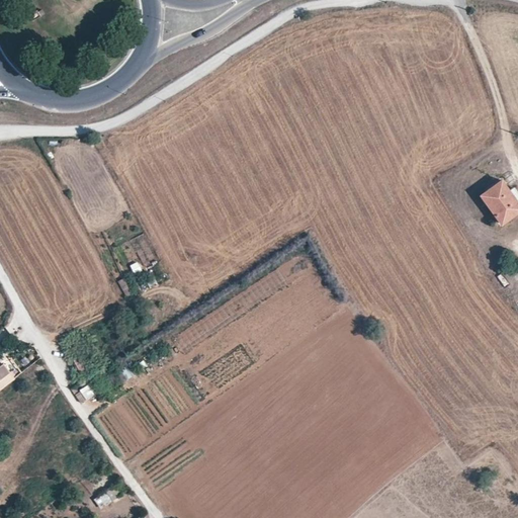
[(37,10),(28,14),(31,21),(40,16),(37,10)]
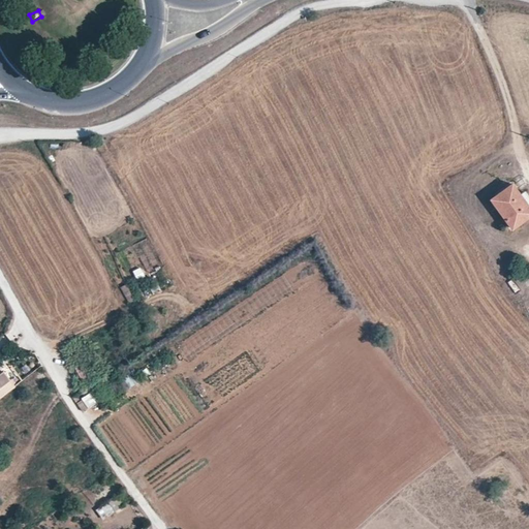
[(489,198),(512,229),(528,217),(528,205),(511,182),(489,198)]
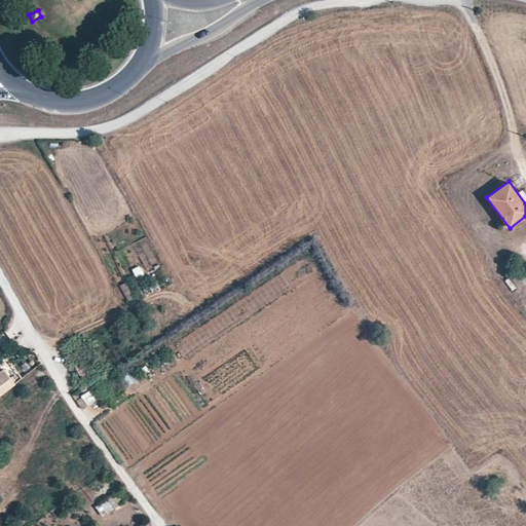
[(137,278),(145,275),(141,265),(133,269),(137,278)]
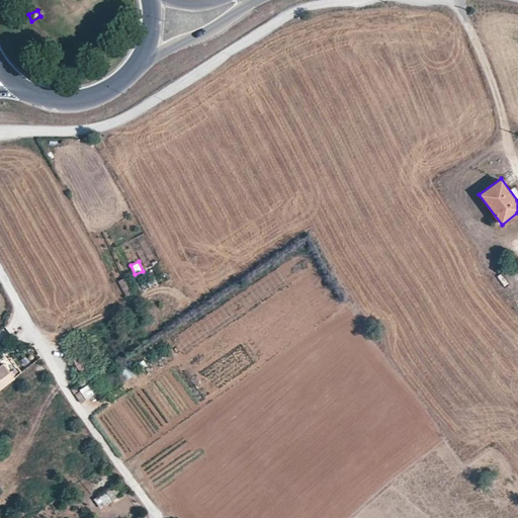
[(123,277),(118,280),(126,296),(133,292),(123,277)]
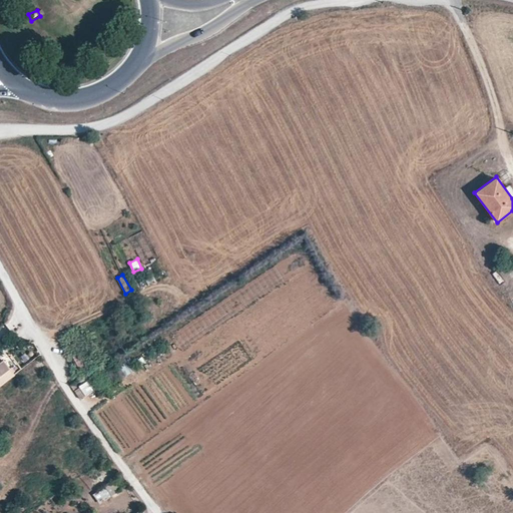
[(78,354),(73,357),(79,369),(85,366),(78,354)]
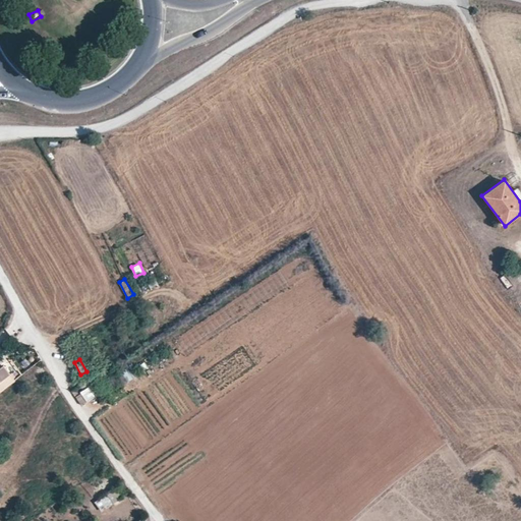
[(0,393),(16,381),(4,365),(0,367),(0,393)]
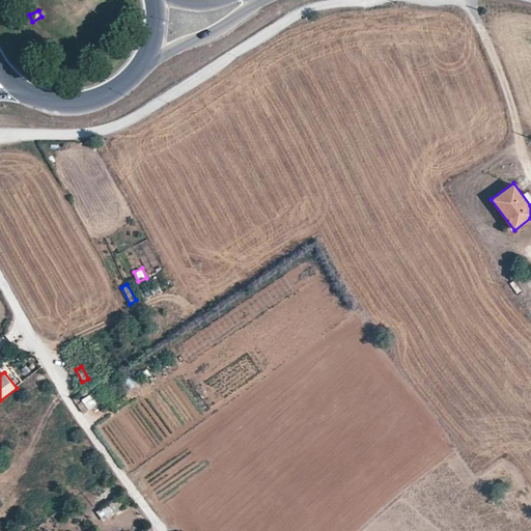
[(94,408),(104,401),(93,387),(84,393),(87,398),(82,401),(79,396),(76,399),(85,413),(94,408)]
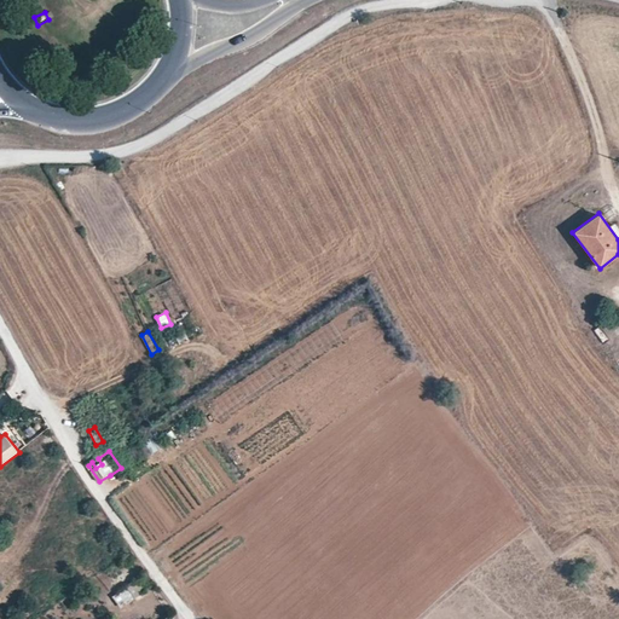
[(138,578),(127,584),(133,597),(145,591),(138,578)]
